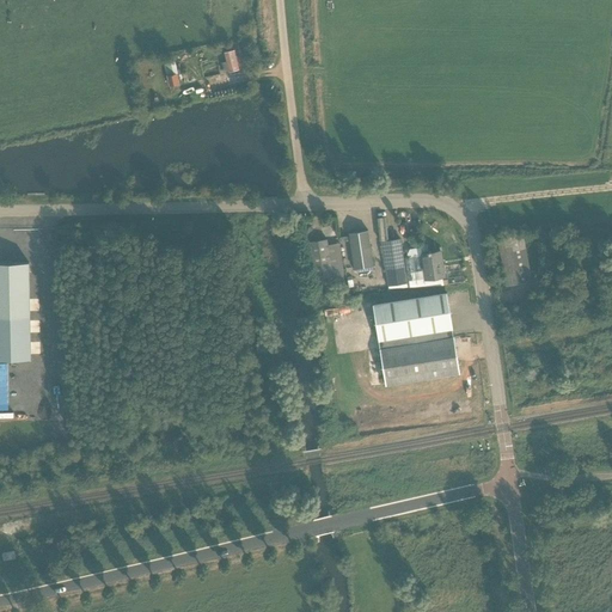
[(225,53),(225,55),(227,62),(222,62),(225,73),(230,72),(230,73),(239,71),(234,50),(225,53)]
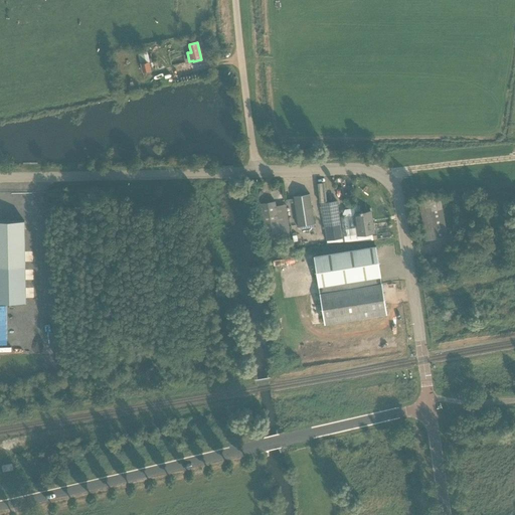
[(139,53),(141,64),(143,72),(150,71),(149,66),(156,65),(154,59),(149,60),(147,51),(139,53)]
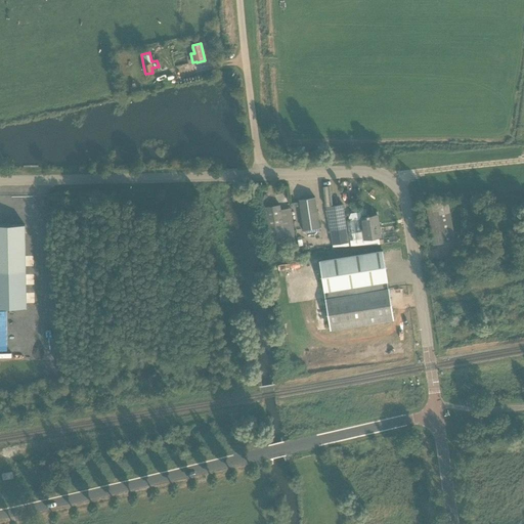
[(172,55),(173,66),(184,64),(183,54),(172,55)]
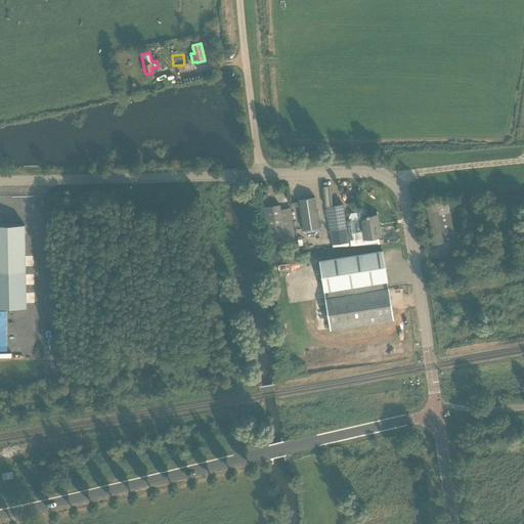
[(303,230),(319,228),(315,198),(299,200),(303,230)]
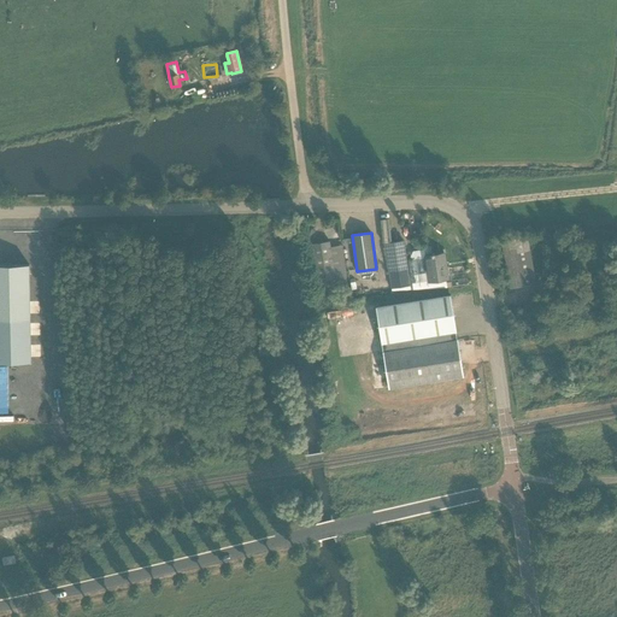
[(511,288),(535,283),(526,236),(501,241),(511,288)]
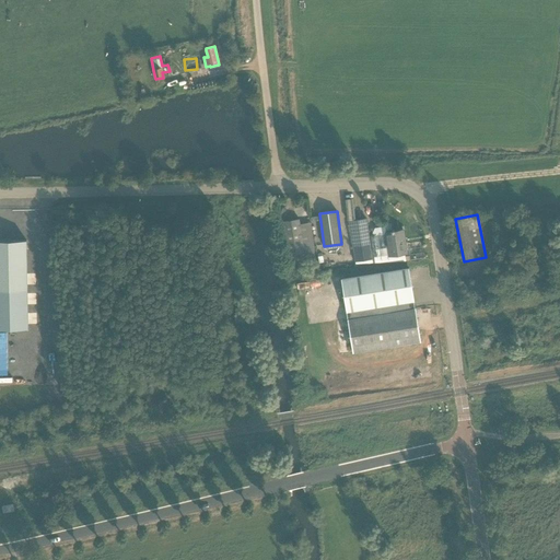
[(288,256),(304,254),(299,219),(282,221),(288,256)]
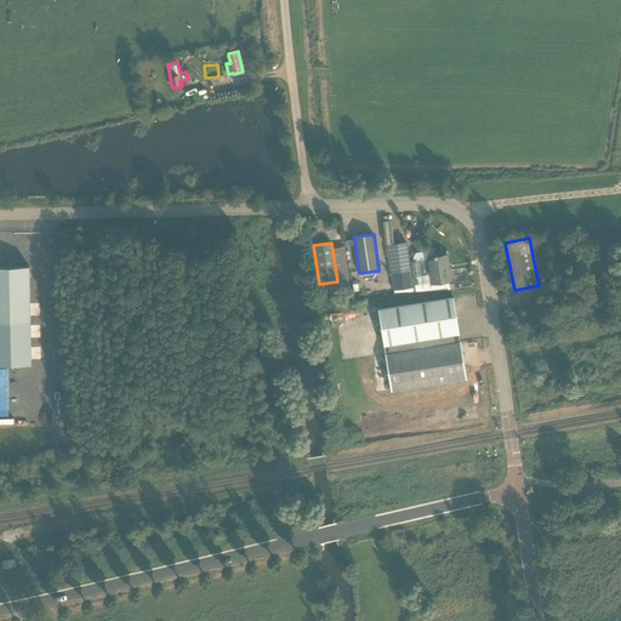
[(394,290),(412,288),(406,243),(387,245),(394,290)]
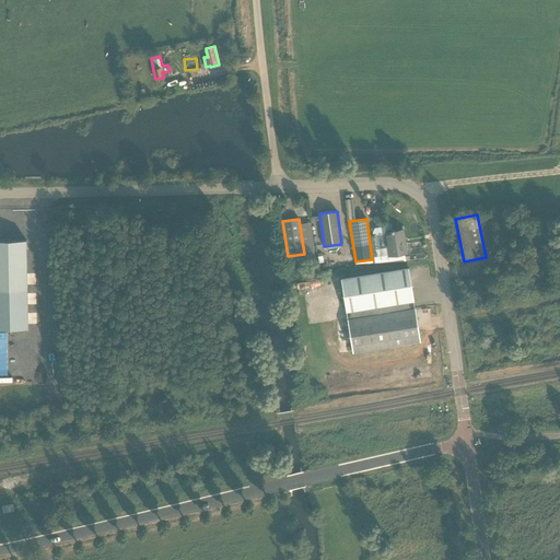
[(389,256),(407,254),(404,230),(394,231),(394,230),(392,231),(392,232),(386,233),(389,256)]
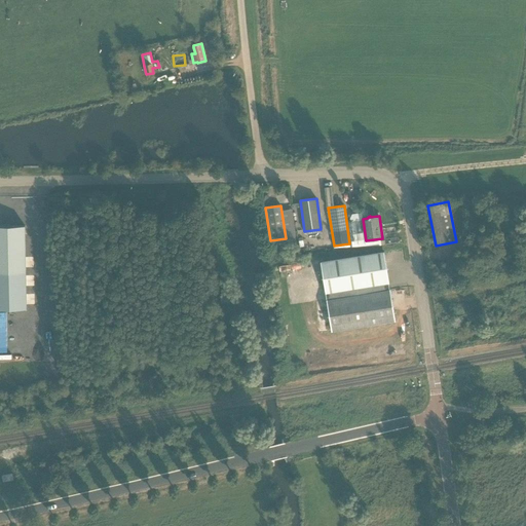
[(362,220),(348,222),(351,241),(365,239),(362,220)]
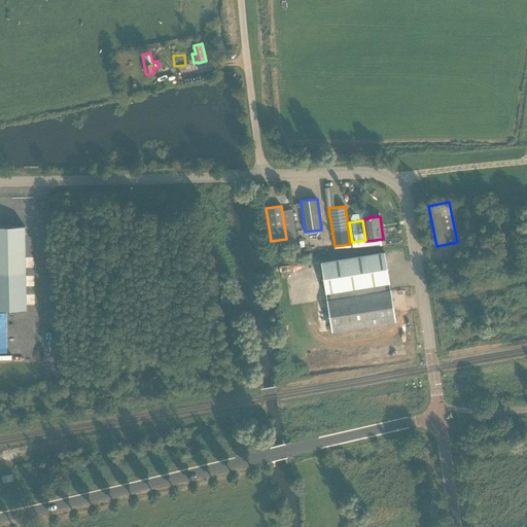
[(0,309),(27,309),(25,226),(0,226),(0,309)]
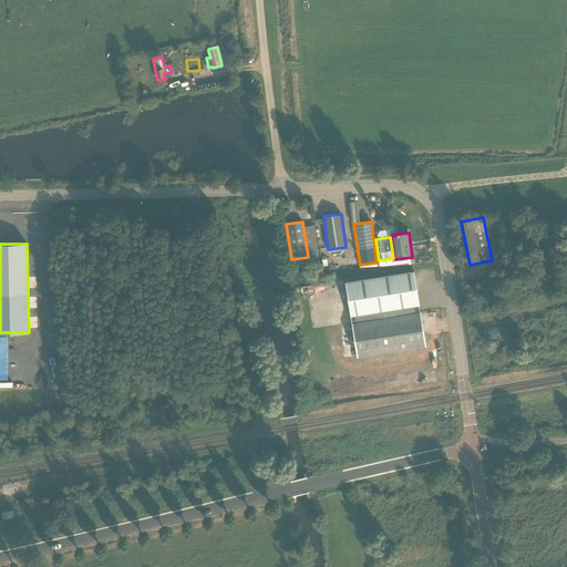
[(420,312),(419,306),(419,305),(413,271),(346,282),(358,357),(425,346),(420,312)]
